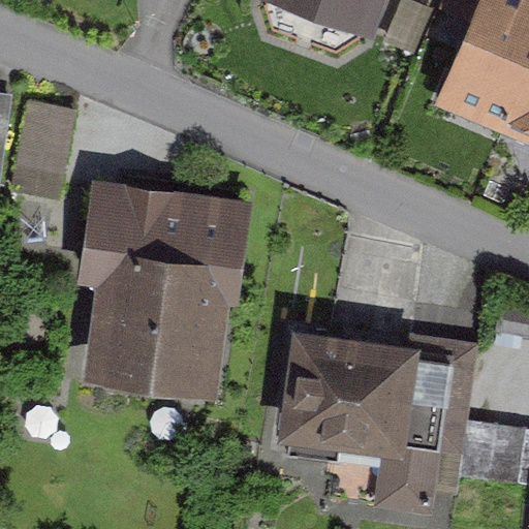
[(273,0),(380,38),(393,0),(273,0)]
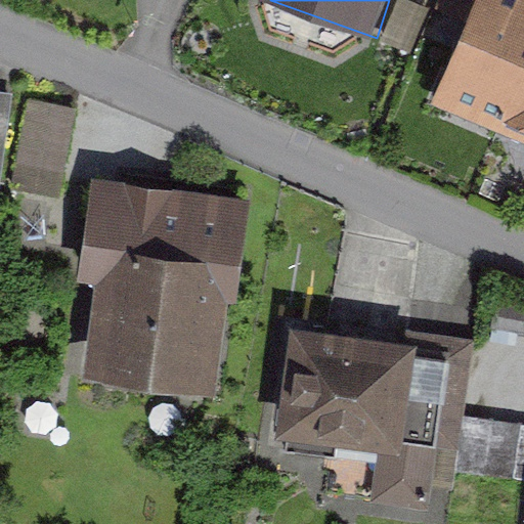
[(500,125),(523,72),(523,0),(479,0),(436,96),(500,125)]
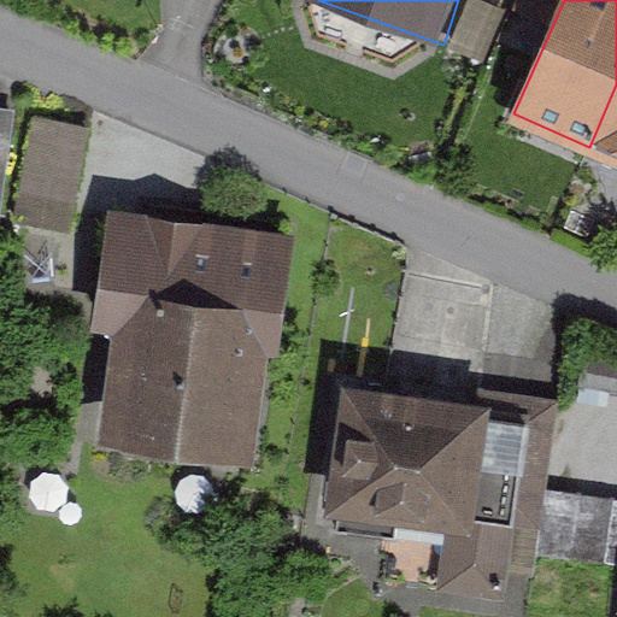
[(616,159),(616,84),(589,147),(616,159)]
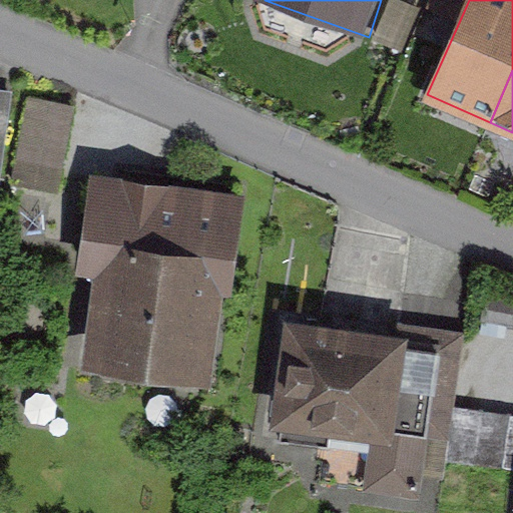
[(61,185),(80,95),(33,85),(14,175),(61,185)]
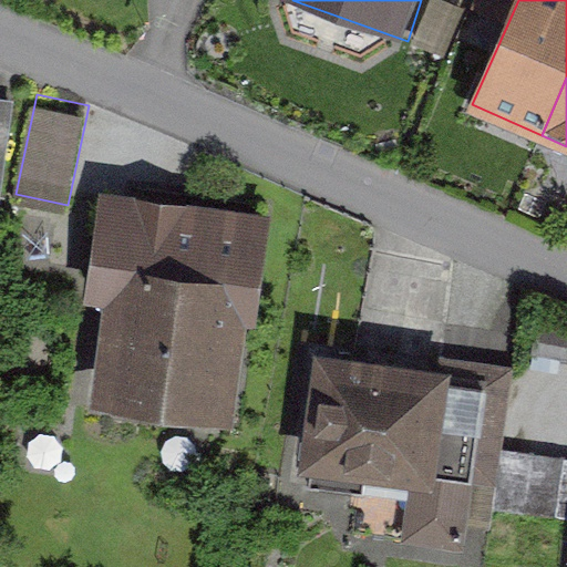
[(265,212),(107,196),(88,406),(245,422),(265,212)]
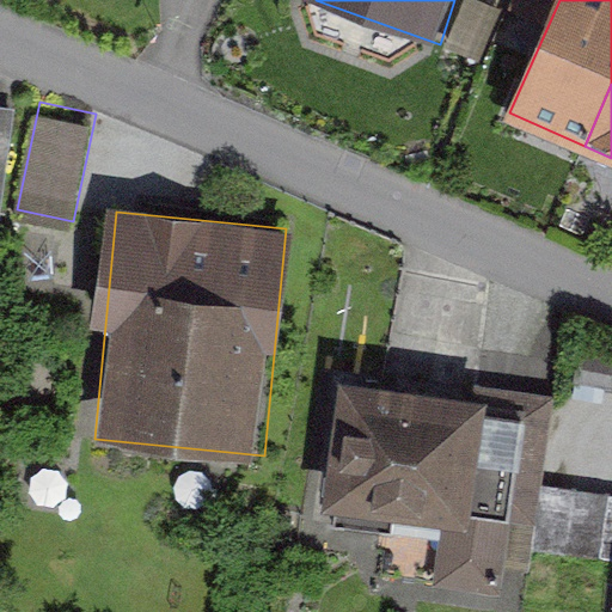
[(472,402),(338,384),(320,514),(440,531),(433,588),(500,597),(503,567),(530,570),(533,545),(542,487),(554,397),(475,386),(472,402)]
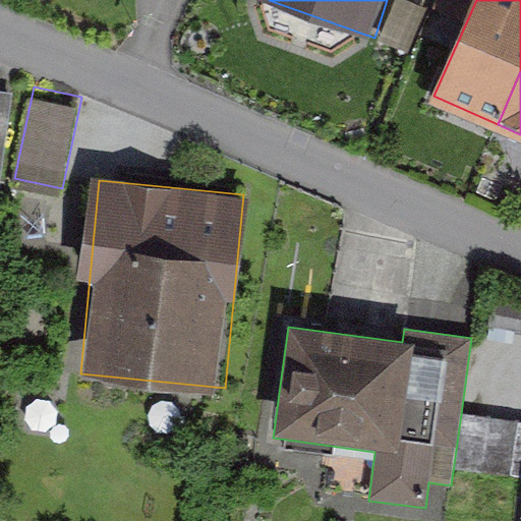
[(520,422),(461,414),(454,464),(520,472),(520,422)]
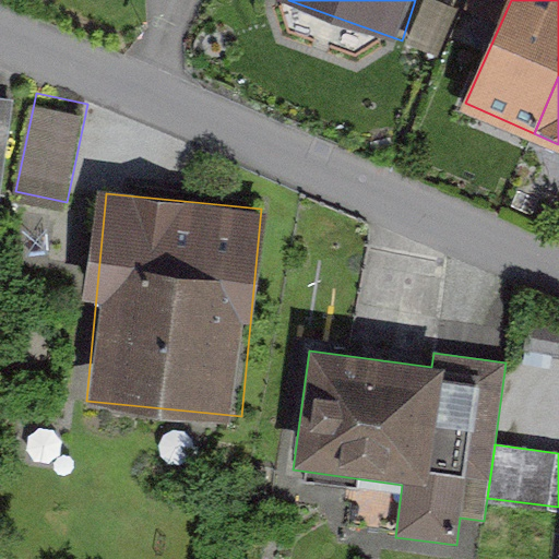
All buildings are outlined.
